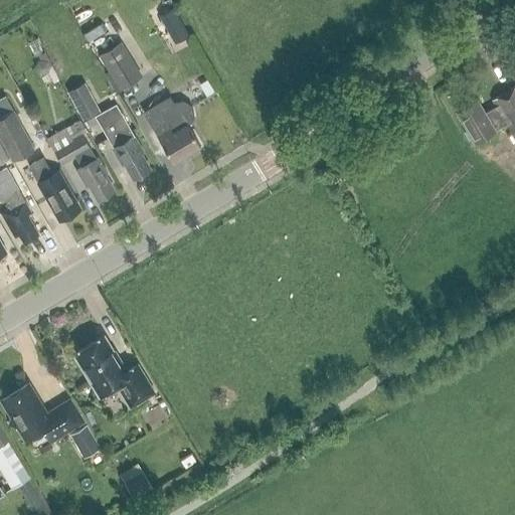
[(180,19),(174,7),(159,16),(166,28),(180,19)]
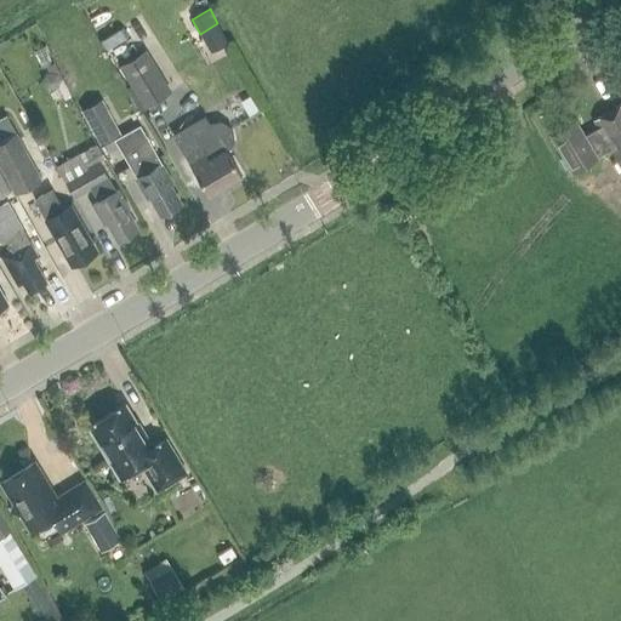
[(144,50),(118,68),(144,109),(171,92),(144,50)]
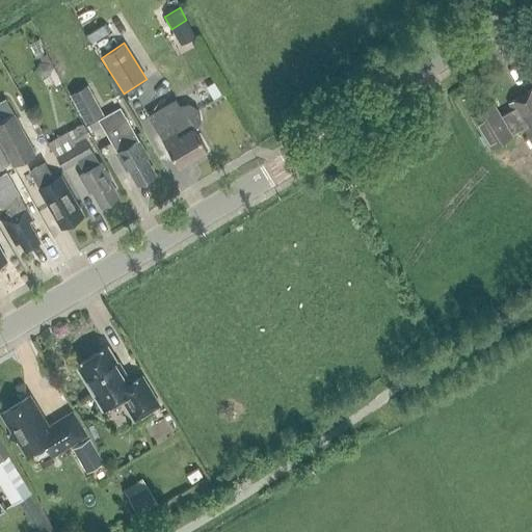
[(52,69),(54,68),(48,53),(46,54),(41,57),(43,61),(38,64),(36,70),(38,75),(45,77),(50,74),(52,69)]
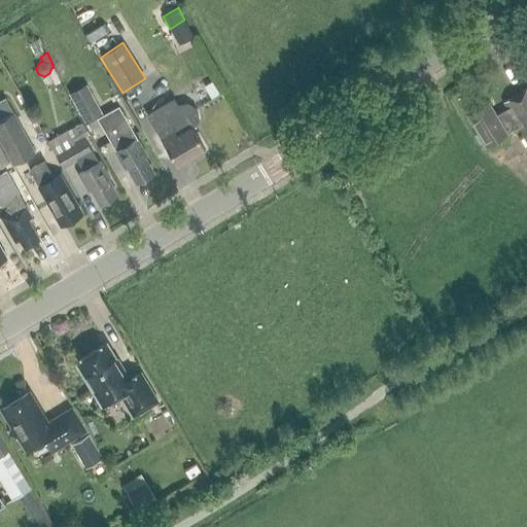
[(85,84),(69,94),(84,124),(94,118),(92,116),(100,111),(85,84)]
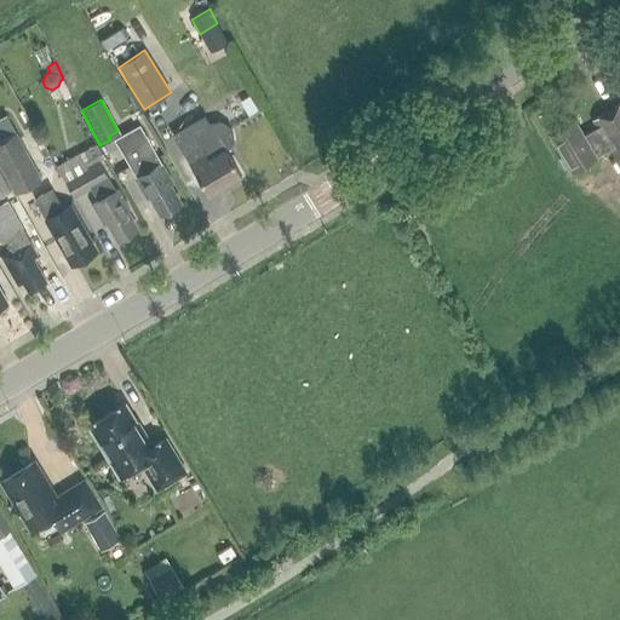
[(619,104),(592,121),(597,130),(609,149),(619,168),(619,104)]
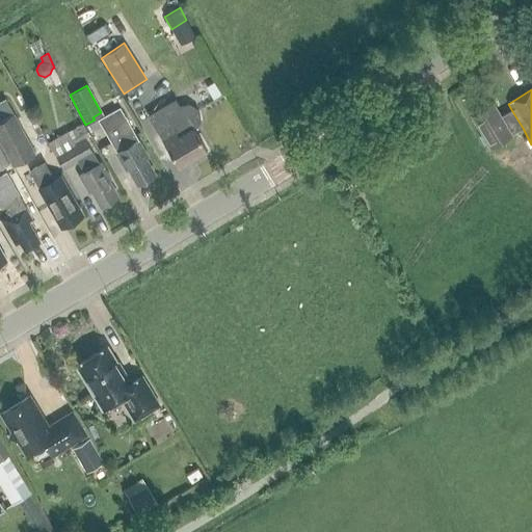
[(493,104),(472,116),(490,148),(511,135),(511,134),(523,128),(512,111),(501,117),(493,104)]
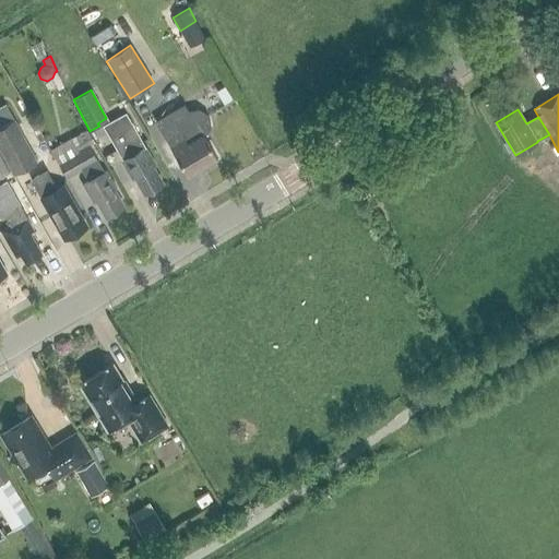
[(207,117),(200,111),(190,113),(183,121),(177,126),(174,120),(159,129),(169,145),(188,177),(217,159),(203,135),(210,127),(207,117)]
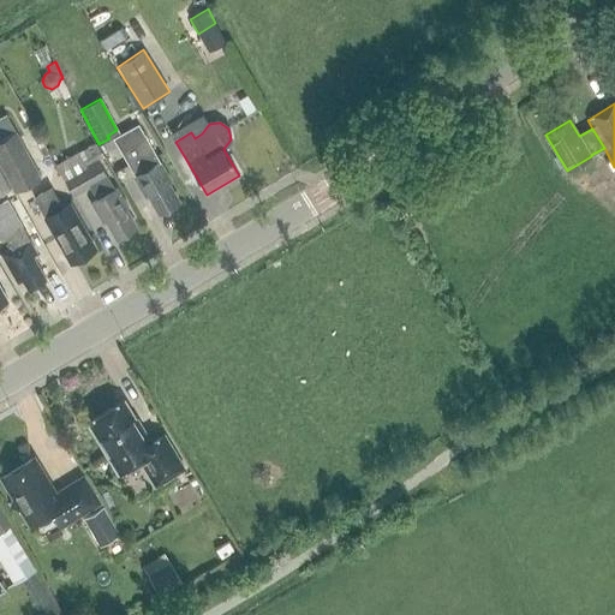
[(145,198),(150,196),(160,213),(178,202),(168,185),(172,183),(138,125),(113,138),(135,177),(133,177),(145,198)]
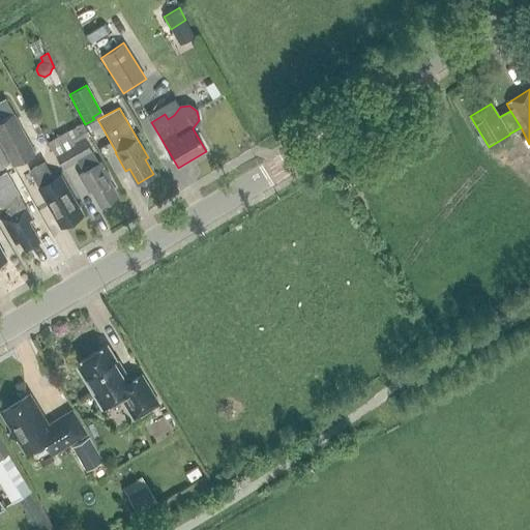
[(0,143),(12,166),(35,153),(13,114),(0,120),(0,143)]
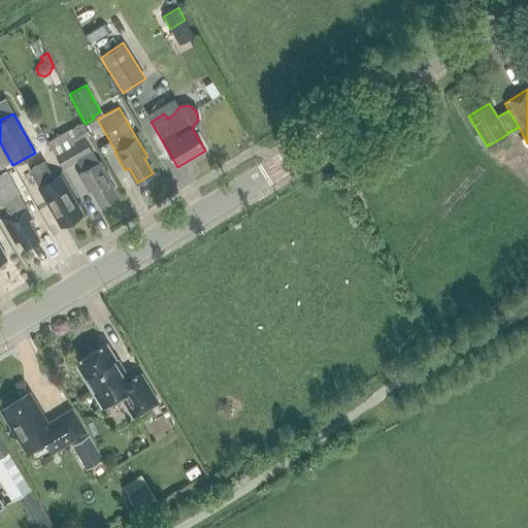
[(83,123),(67,132),(74,143),(84,137),(89,135),(83,123)]
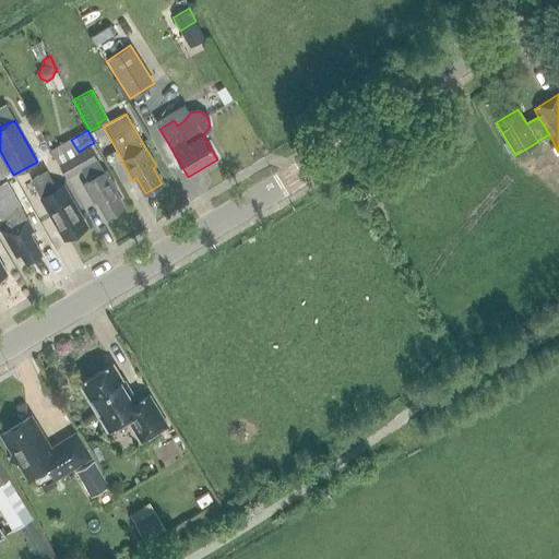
[(104,173),(88,145),(79,152),(71,140),(51,151),(68,178),(82,169),(88,181),(83,185),(93,203),(97,201),(106,216),(123,206),(115,190),(117,189),(106,171),(104,173)]
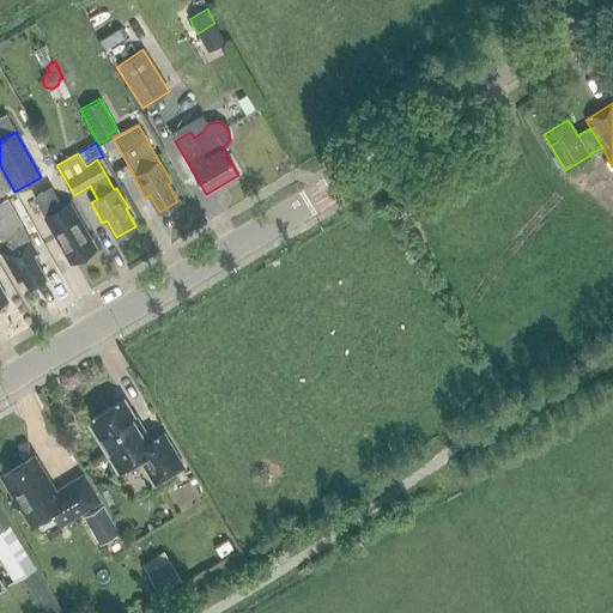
[(0,198),(11,192),(0,170),(0,198)]
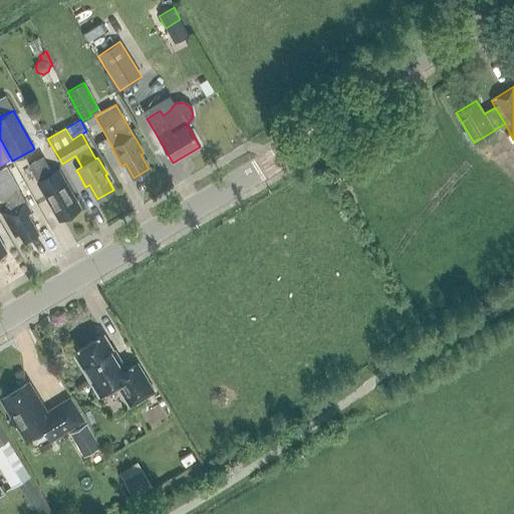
[(77,210),(69,196),(72,195),(58,171),(52,175),(42,157),(28,165),(38,183),(37,183),(51,207),(53,205),(61,219),(77,210)]
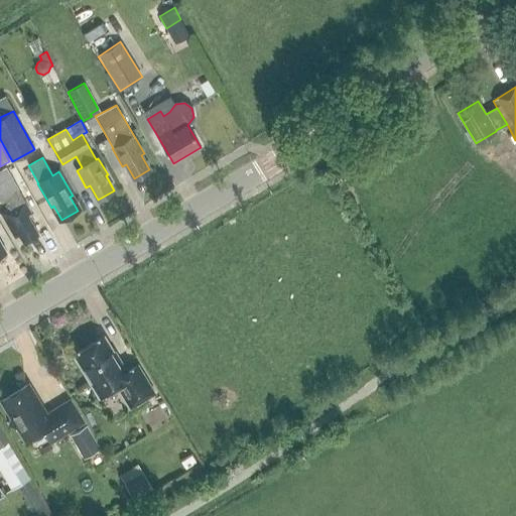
[(19,236),(23,243),(38,234),(28,215),(31,213),(24,201),(7,169),(0,172),(0,196),(3,203),(5,202),(9,209),(1,214),(15,238),(19,236)]
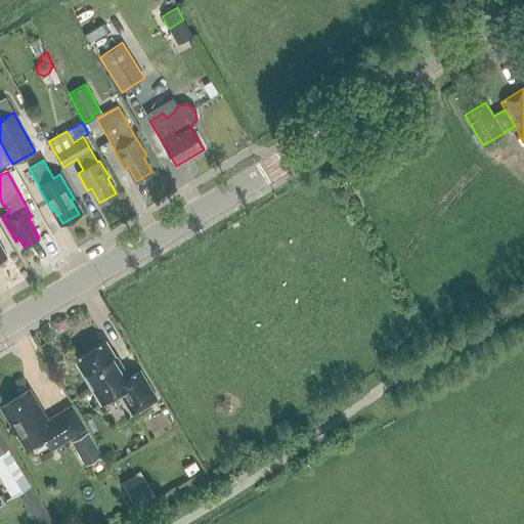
[(119,391),(132,413),(157,399),(140,372),(128,379),(105,342),(75,360),(100,402),(119,391)]
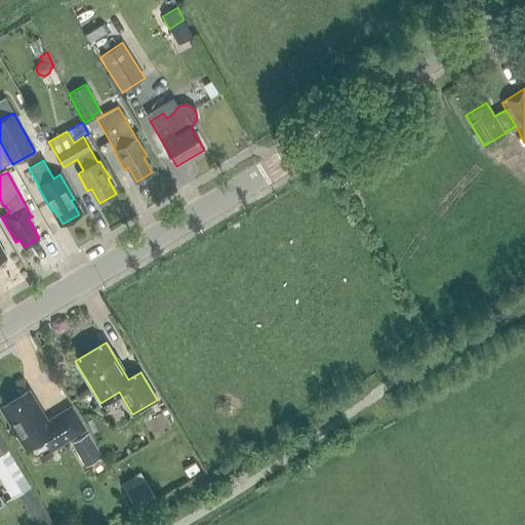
[(27,448),(44,438),(50,449),(84,429),(71,408),(47,422),(30,394),(3,410),(11,423),(8,434),(19,436),(27,448)]
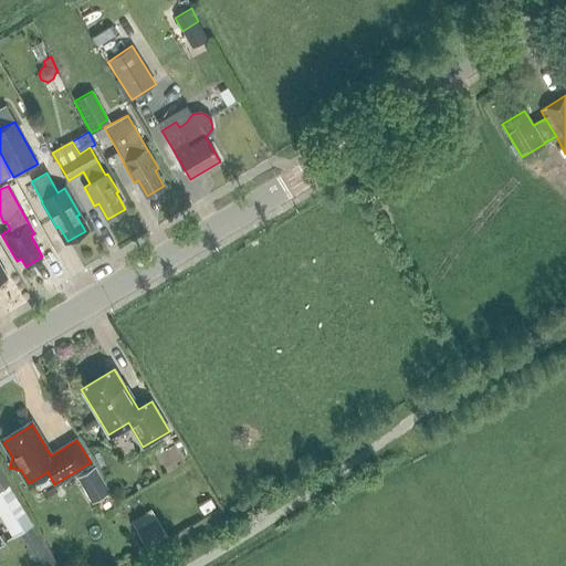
[(0,490),(9,484),(0,468),(0,490)]
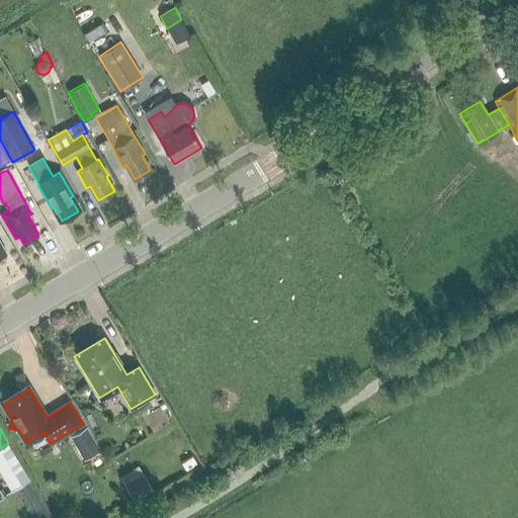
[(87,428),(70,438),(83,460),(100,450),(87,428)]
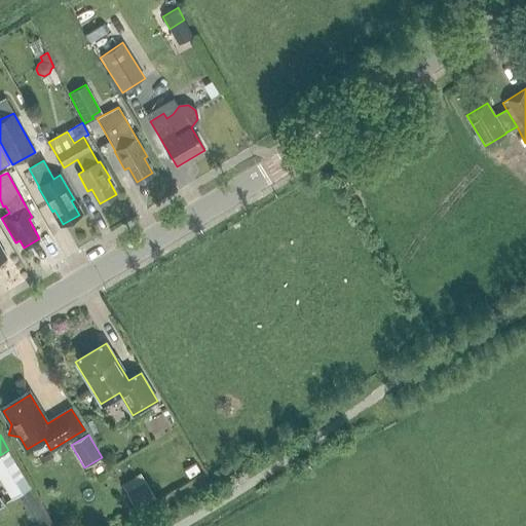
[(125,493),(136,511),(150,502),(140,485),(125,493)]
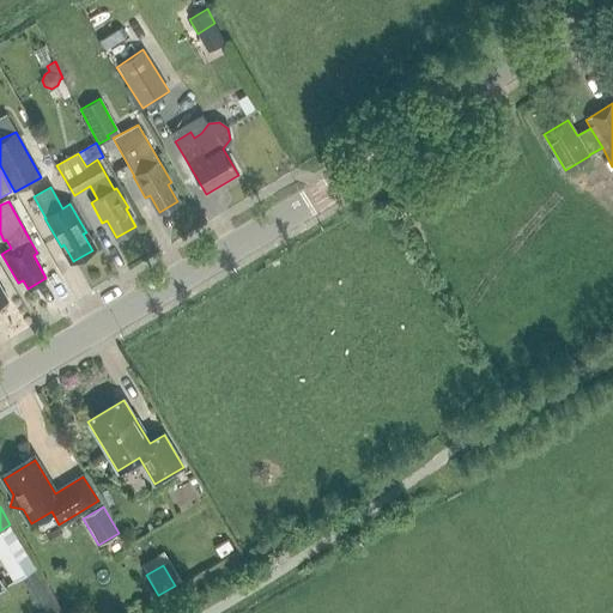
[(34,570),(20,578),(37,607),(50,600),(34,570)]
